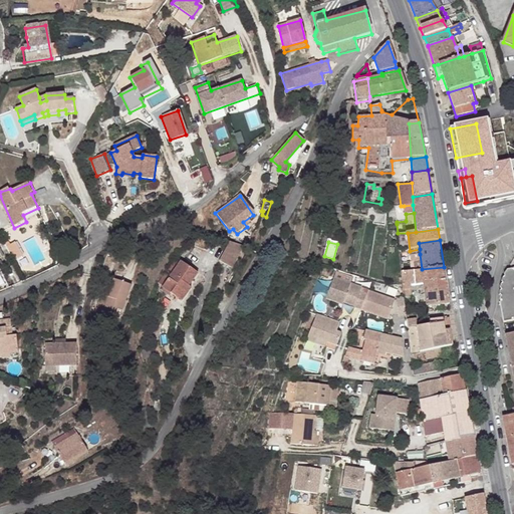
[(243,247),(231,243),(220,262),(233,269),(243,247)]
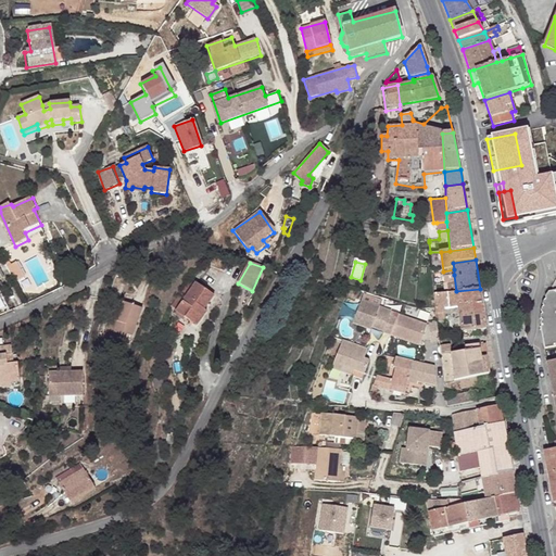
[(16,264),(9,267),(15,282),(23,279),(16,264)]
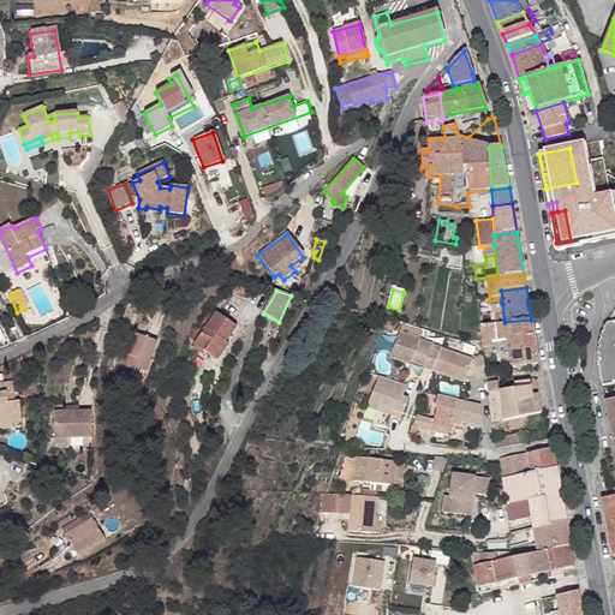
[(195,345),(212,357),(216,350),(224,353),(230,346),(227,344),(238,328),(218,314),(216,314),(212,310),(201,324),(207,328),(204,332),(199,328),(191,340),(196,344),(195,345)]
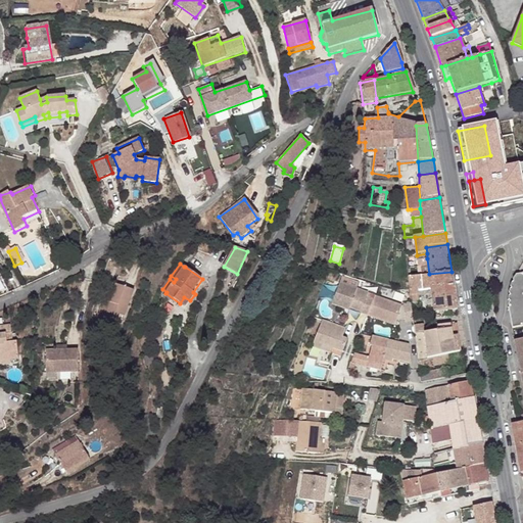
[(408,268),(409,277),(418,276),(417,267),(408,268)]
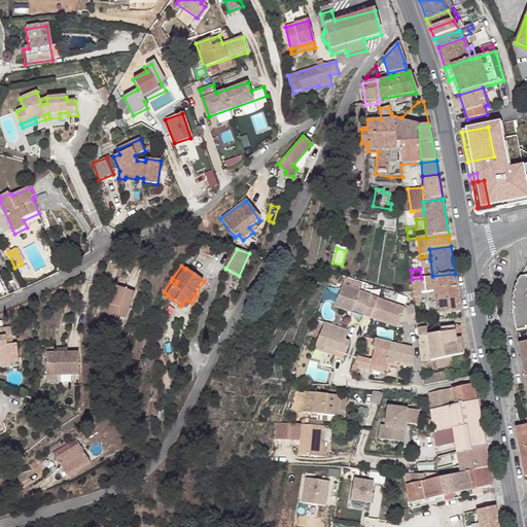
[(455,274),(432,276),(421,278),(412,279),(413,292),(421,291),(434,290),(436,302),(459,299),(455,274)]
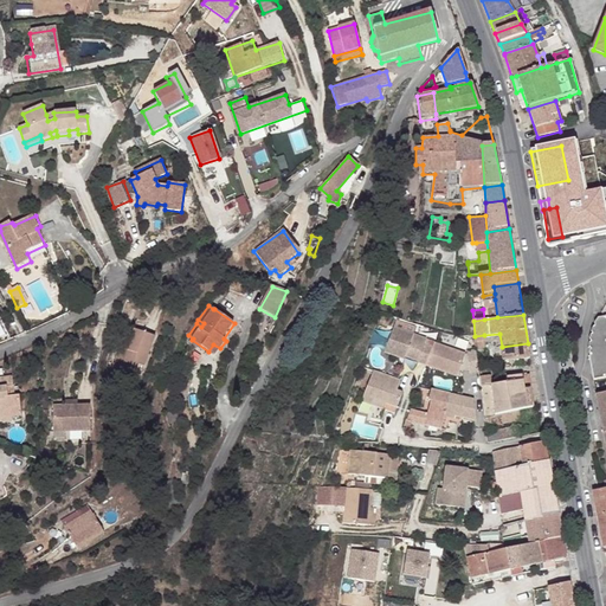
[(605,317),(603,315),(597,316),(594,318),(593,322),(588,346),(593,379),(605,375),(605,317)]
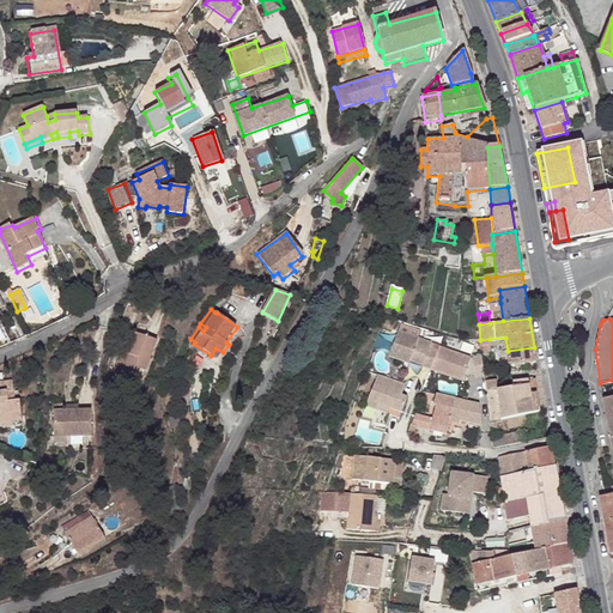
[(137,328),(127,349),(129,350),(121,370),(135,376),(139,366),(144,368),(157,335),(137,328)]
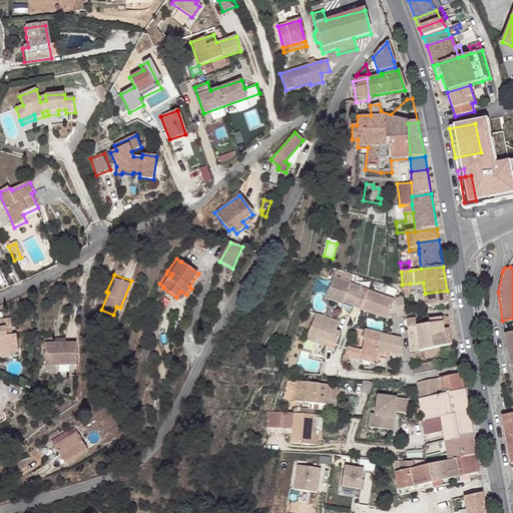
[(361,310),(366,295),(359,293),(361,288),(333,278),(325,299),(341,305),(342,303),(353,307),(361,310)]
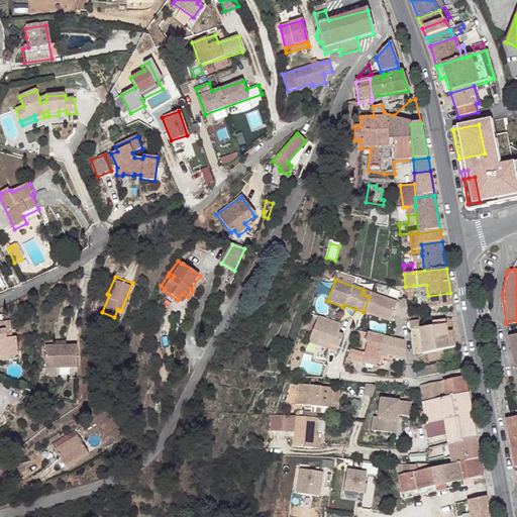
[(405,290),(406,298),(410,297),(414,297),(413,286),(405,287),(405,290)]
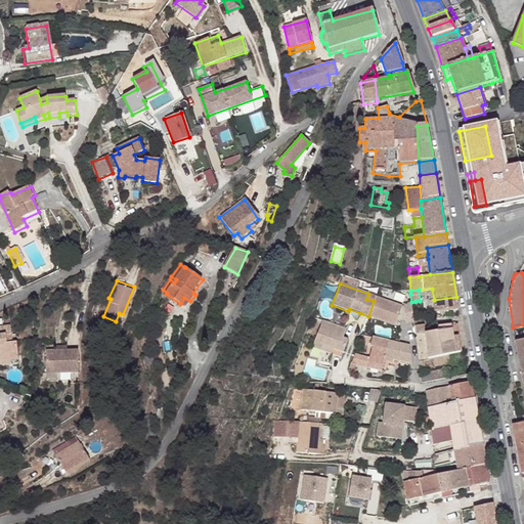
[(111,299),(108,298),(103,296),(96,314),(103,316),(111,299)]
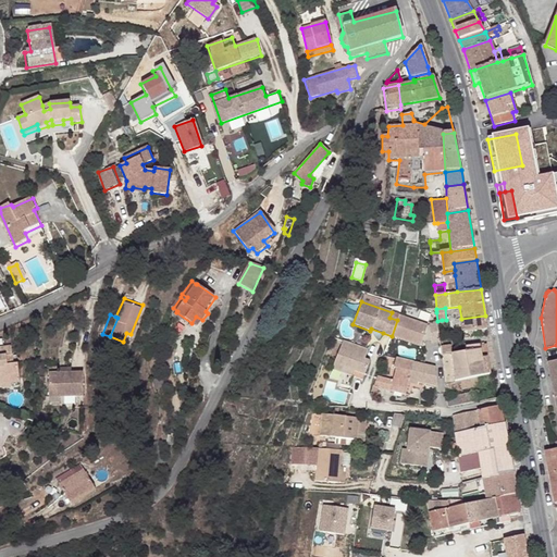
[(461,319),(462,332),(489,329),(485,316),(461,319)]
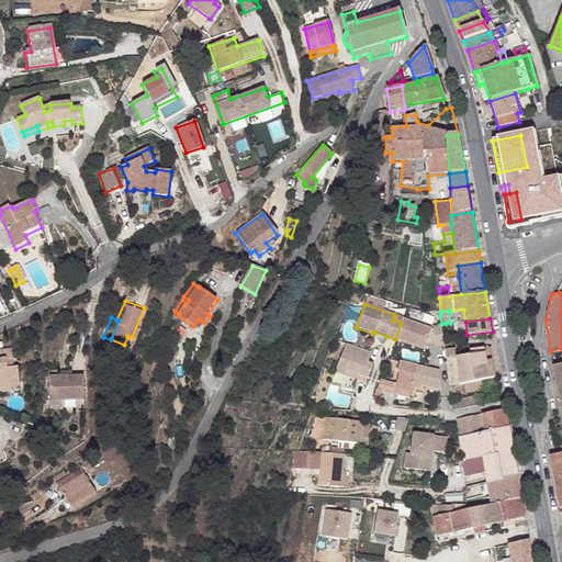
[(198,319),(193,326),(200,330),(204,323),(198,319)]
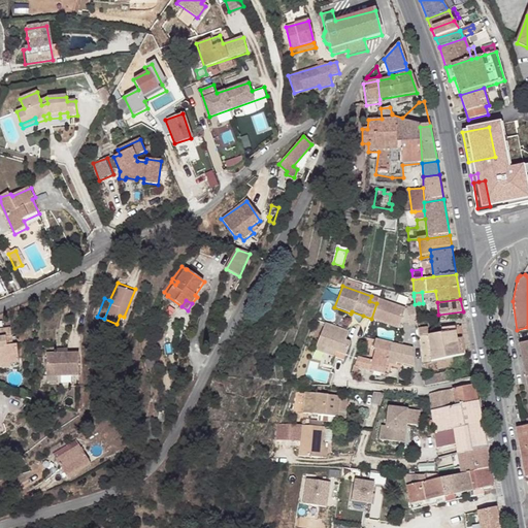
[(386,306),(392,305),(378,300),(376,303),(371,319),(398,330),(404,312),(387,315),(386,306)]
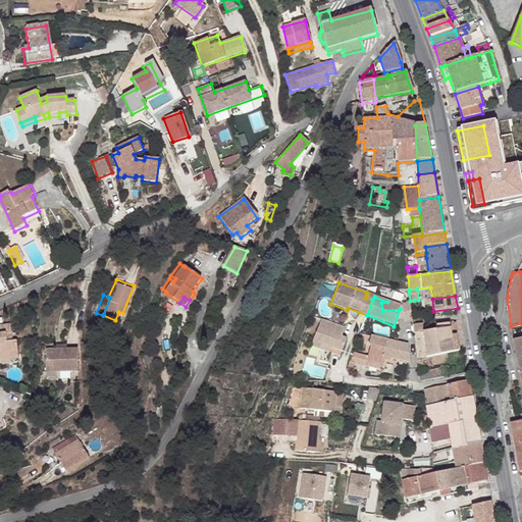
[(401,307),(387,302),(381,303),(382,311),(400,309),(401,307)]
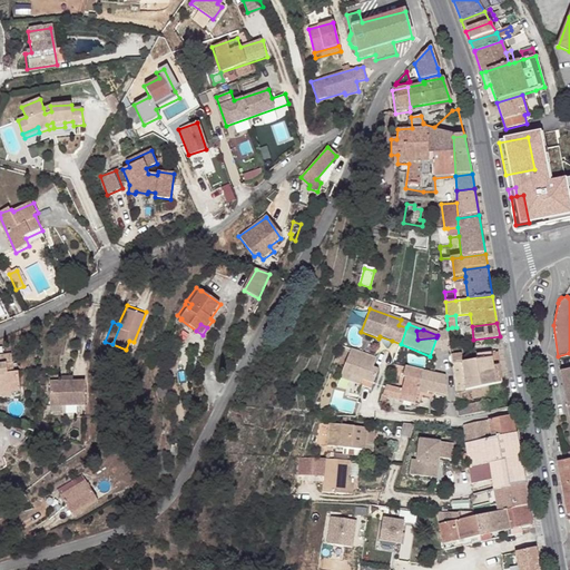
[(442,350),(451,349),(449,336),(449,335),(441,336),(442,350)]
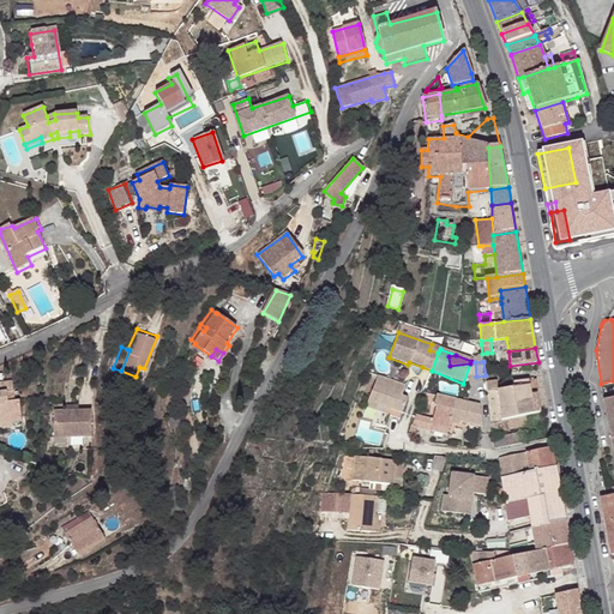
[(399,385),(377,377),(366,408),(398,420),(401,416),(405,399),(401,398),(404,387),(399,385)]
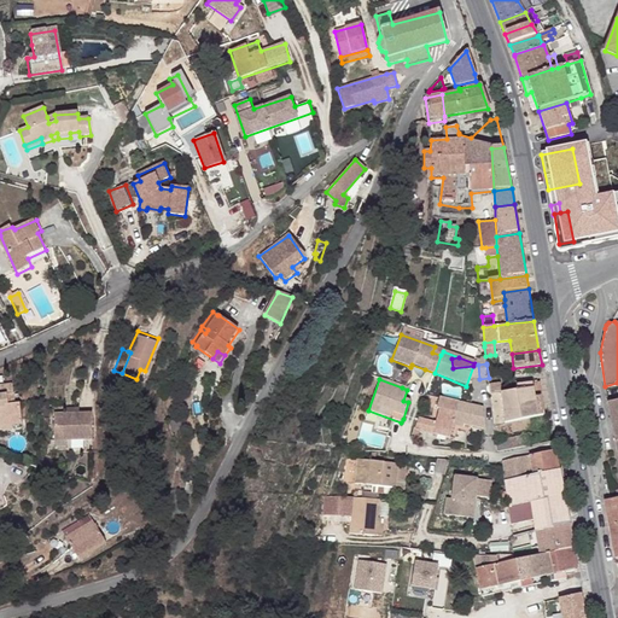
[(493,394),(496,426),(544,415),(540,383),(534,383),(532,380),(522,382),(522,385),(516,385),(516,386),(516,391),(511,391),(501,392),(493,394)]
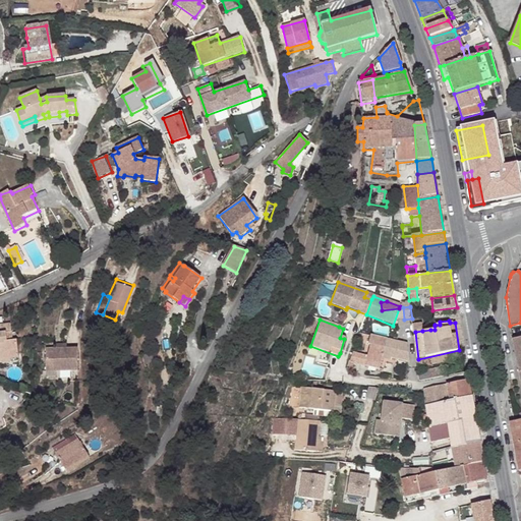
[(415,332),(422,331),(421,323),(413,324),(414,332),(415,332)]
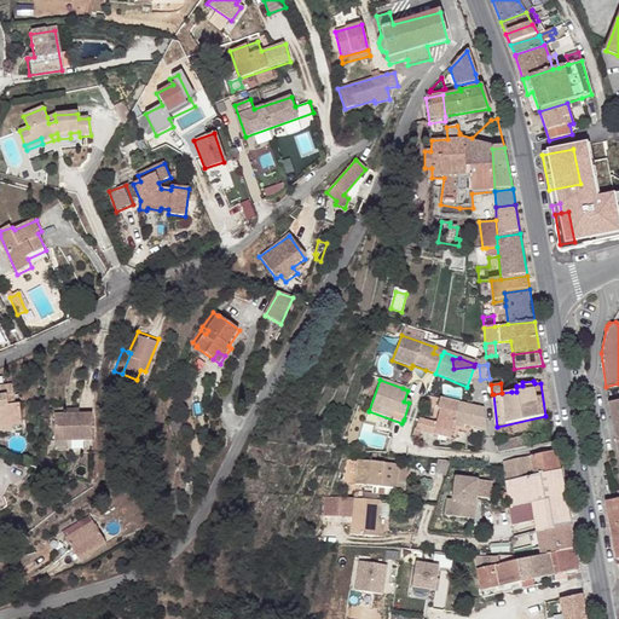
[(0,428),(10,427),(9,418),(21,416),(19,405),(15,405),(3,406),(3,400),(13,399),(12,385),(0,385),(0,428)]
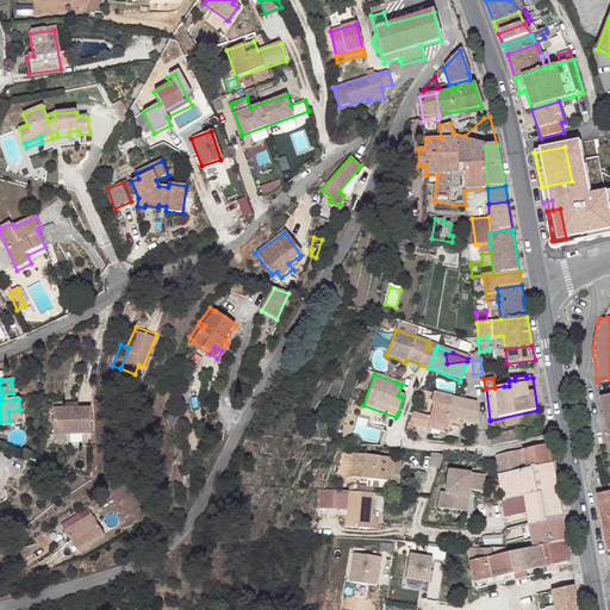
[(477,405),(434,393),(431,404),(434,405),(429,423),(446,428),(448,419),(459,422),(459,418),(464,419),(479,424),(477,405)]
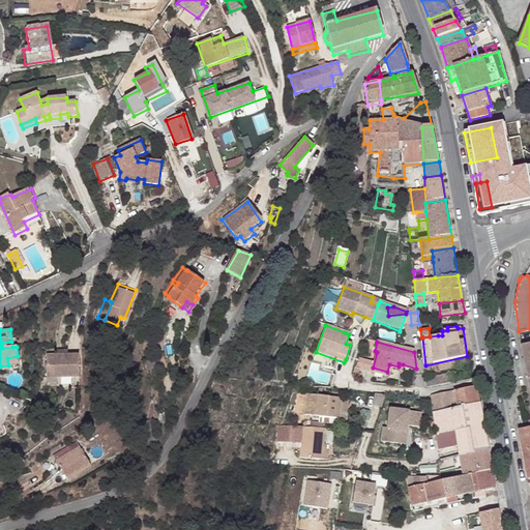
[(58,354),(47,354),(47,376),(79,376),(79,354),(67,354),(58,354)]
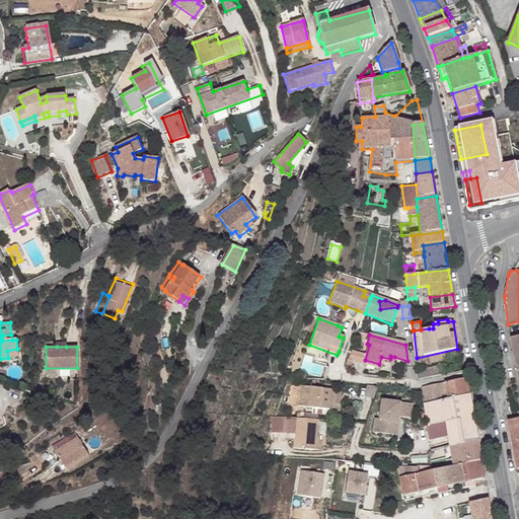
[(416,358),(417,366),(463,356),(462,348),(457,349),(417,358),(416,358)]
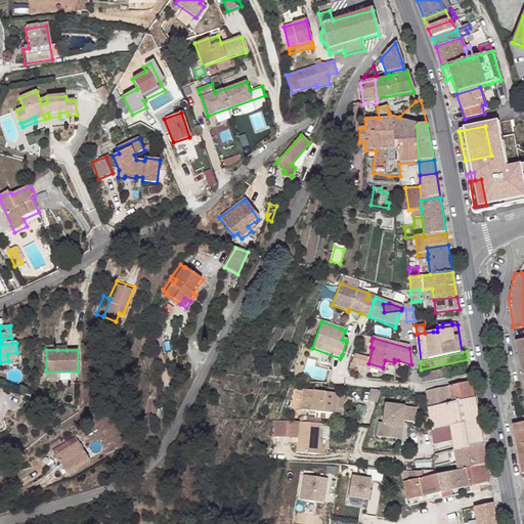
[(18,360),(17,352),(7,354),(8,361),(18,360)]
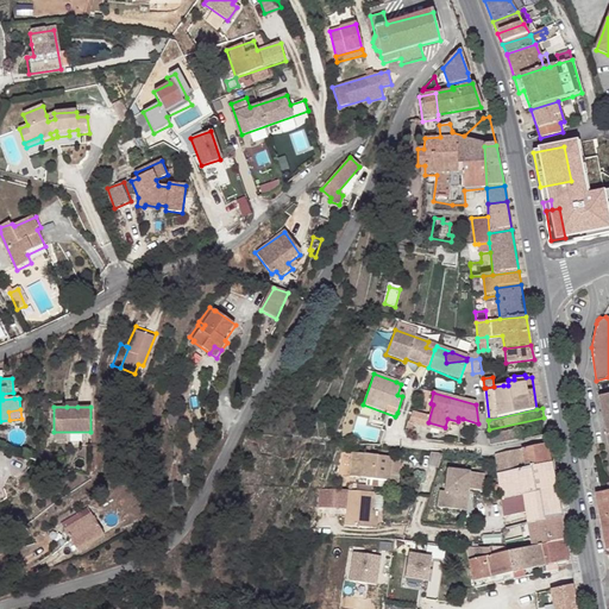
[(519,429),(490,435),(493,445),(507,443),(521,439),(519,429)]
